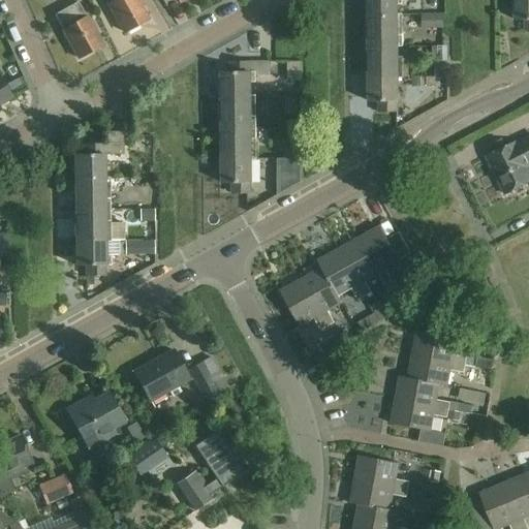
[(137,0),(114,0),(107,4),(123,33),(147,20),(139,7),(142,6),(137,0)]
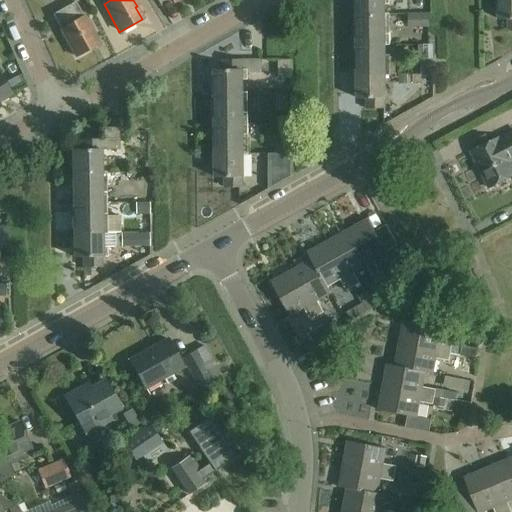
[(356,0),(357,16),(383,16),(383,4),(389,4),(389,0),(356,0)]
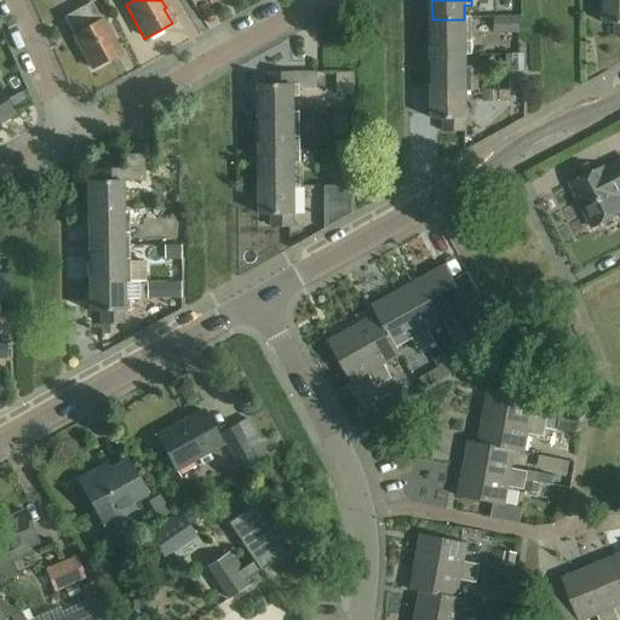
[(619,0),(604,0),(606,24),(615,24),(615,35),(619,35),(619,0)]
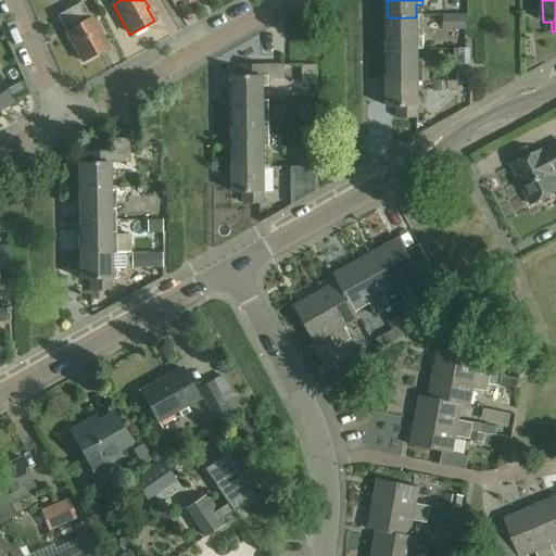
[(81,2),(58,15),(84,61),(108,47),(81,2)]
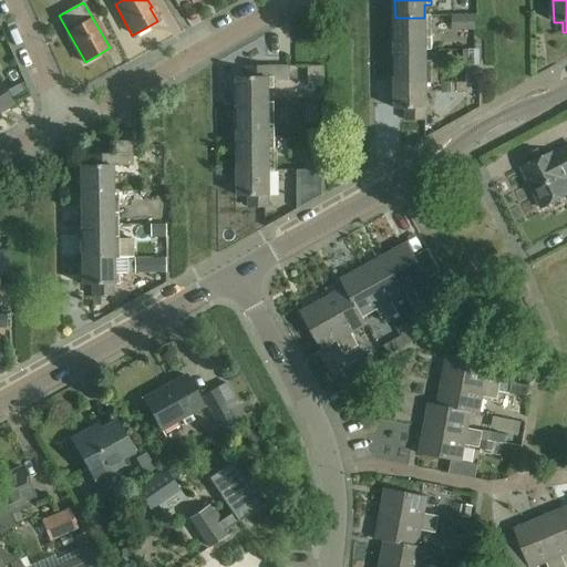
[(475,14),(452,14),(453,30),(475,30),(475,14)]
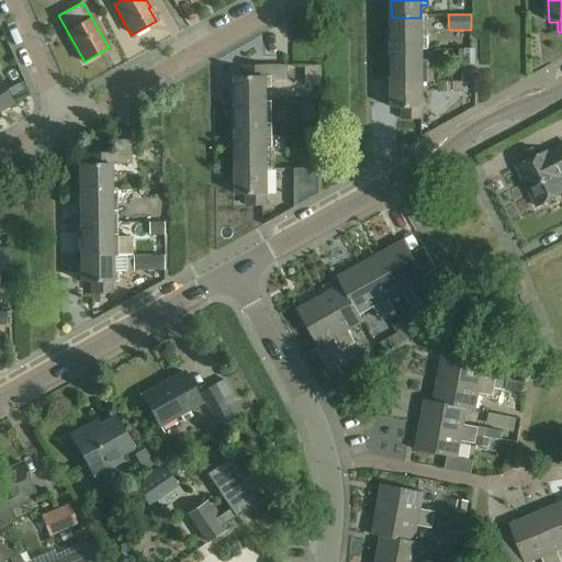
[(426,18),(420,18),(392,18),(392,51),(426,51),(426,18)]
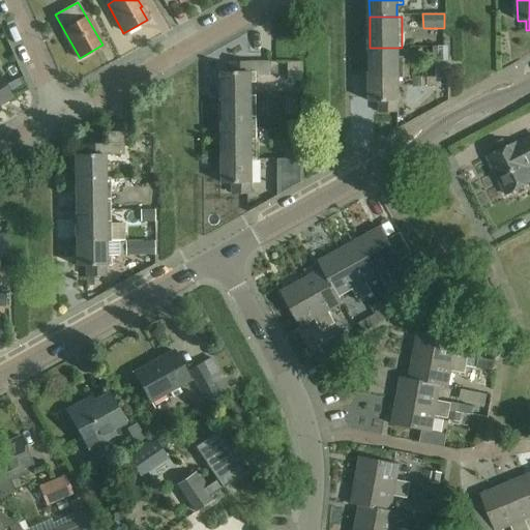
[(433,61),(443,61),(443,47),(433,47),(433,61)]
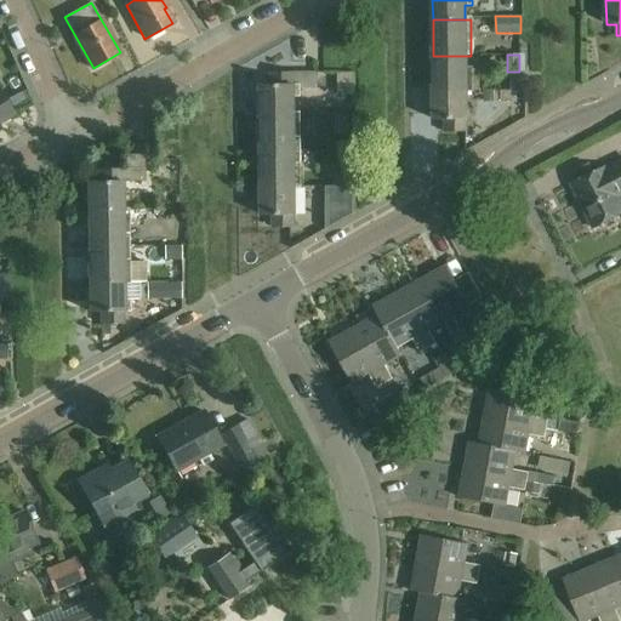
[(471,56),(433,56),(433,92),(466,92),(471,92),(471,70),(465,70),(465,57),(471,57),(471,56)]
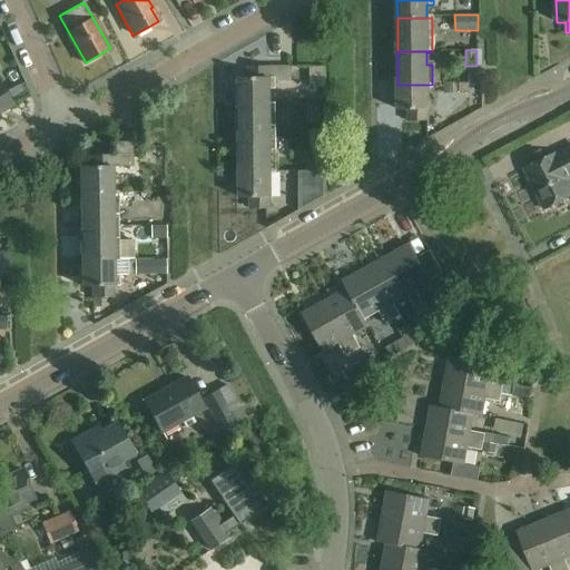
[(238,78),(238,104),(269,104),(268,89),(276,88),(276,81),(291,81),(291,67),(268,67),(247,67),(247,78),(238,78)]
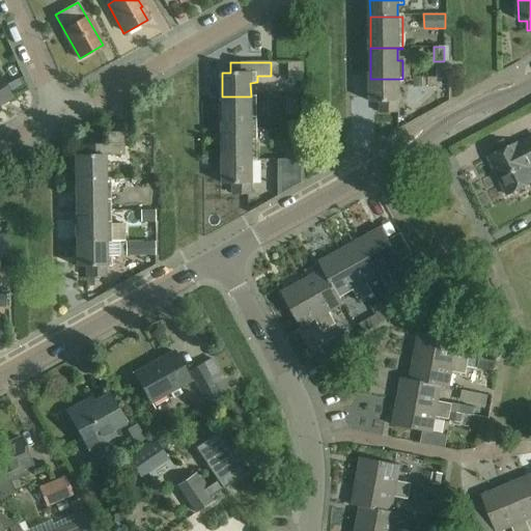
[(304,81),(304,62),(289,62),(289,82),(304,81)]
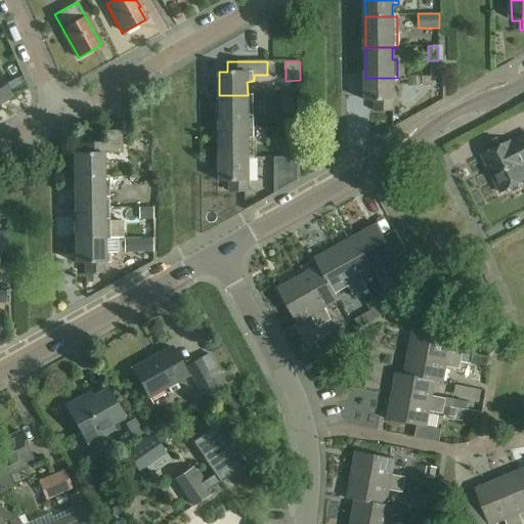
[(0,101),(10,95),(0,77),(0,101)]
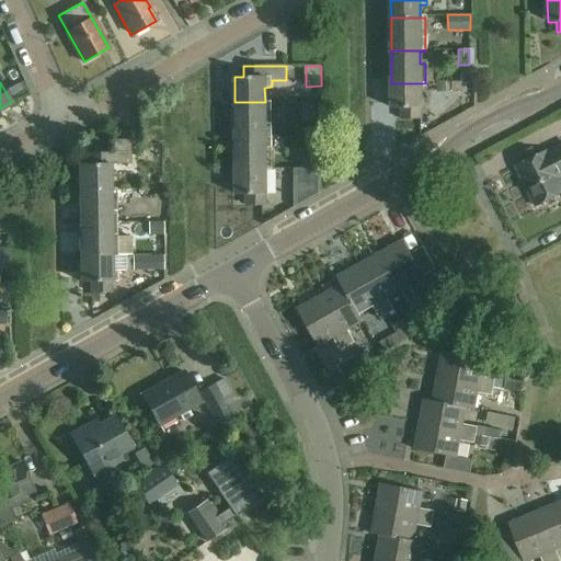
[(421,83),(391,83),(391,109),(401,109),(401,121),(421,119),(421,83)]
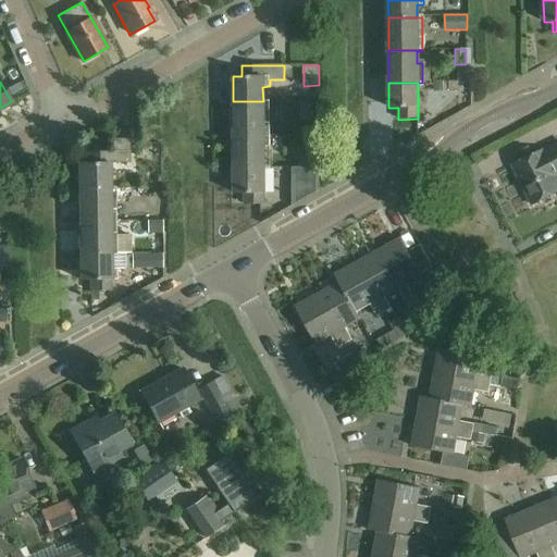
[(268,101),(263,101),(233,101),(233,135),(268,134),(268,101)]
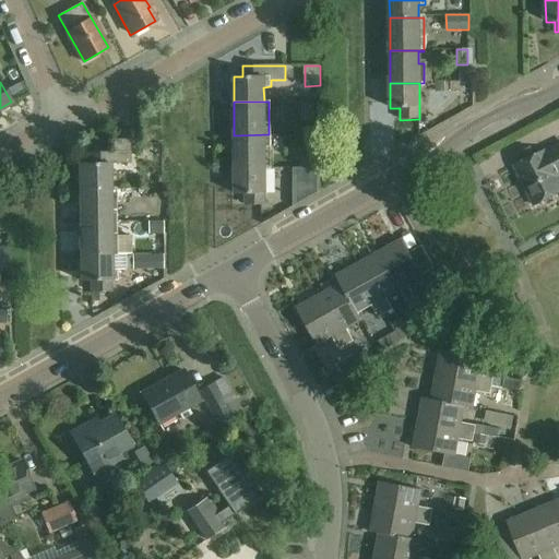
[(301,107),(301,120),(312,119),(312,107),(301,107)]
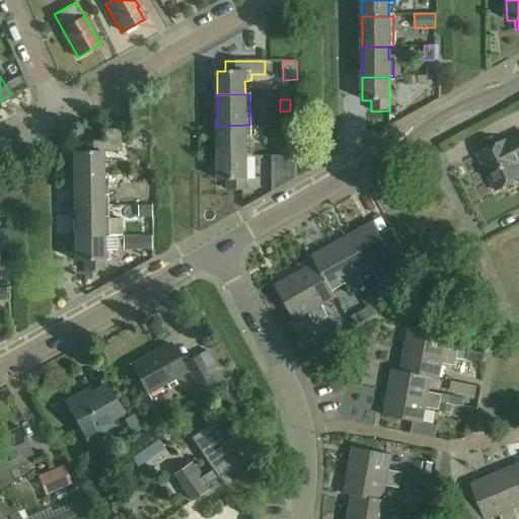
[(249,125),(217,126),(218,156),(244,156),(249,156),(249,137),(249,125)]
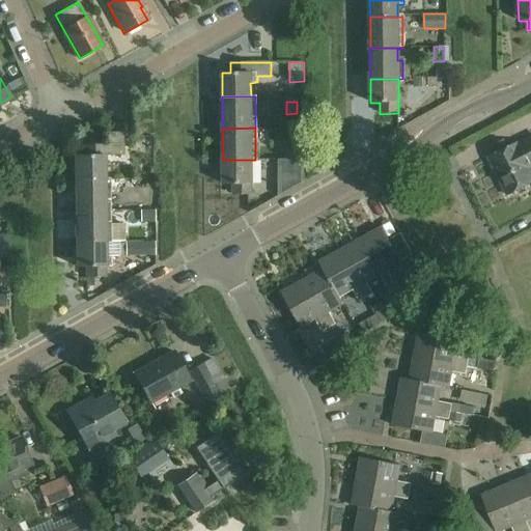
[(108,144),(122,144),(122,133),(107,133),(108,144)]
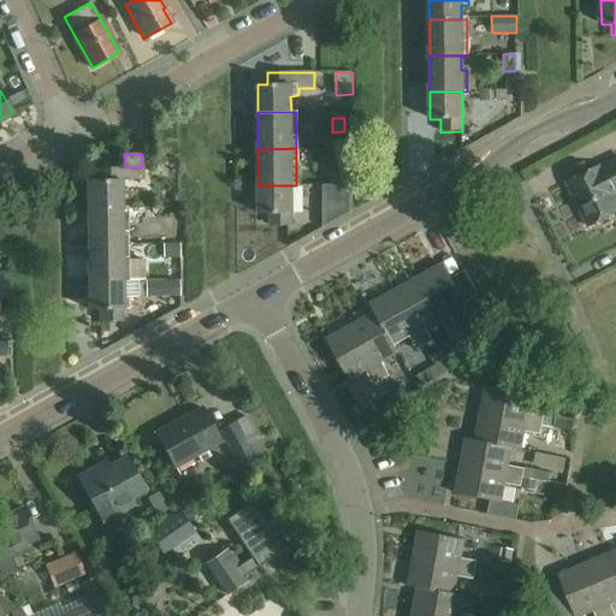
[(615,160),(600,169),(599,167),(587,173),(584,164),(574,169),(578,177),(566,183),(587,226),(615,212),(615,200),(614,195),(615,193),(615,160)]
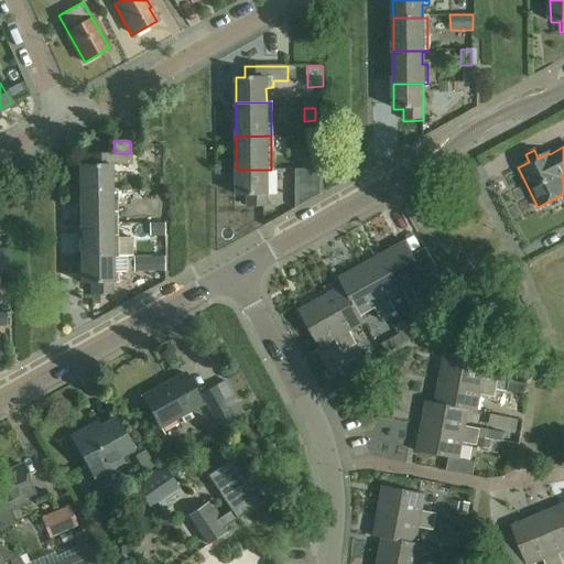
[(130,153),(115,153),(88,154),(88,164),(80,164),(80,192),(109,192),(109,191),(108,166),(130,166),(130,153)]
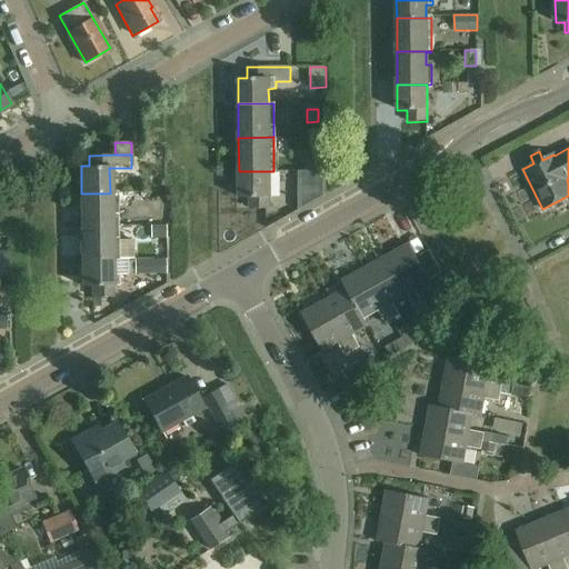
[(305,156),(305,171),(313,171),(313,155),(305,156)]
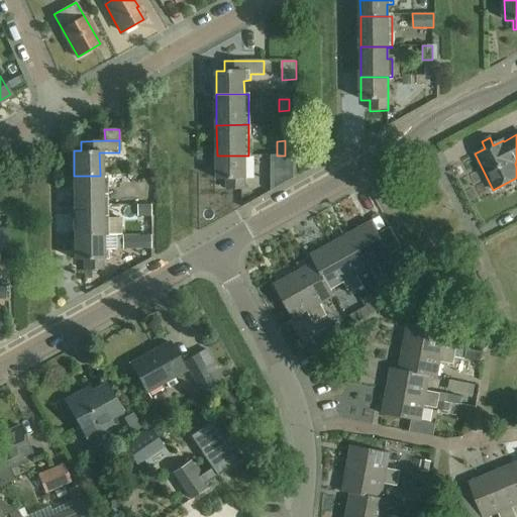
[(225,190),(244,190),(243,156),(217,156),(217,181),(225,180),(225,190)]
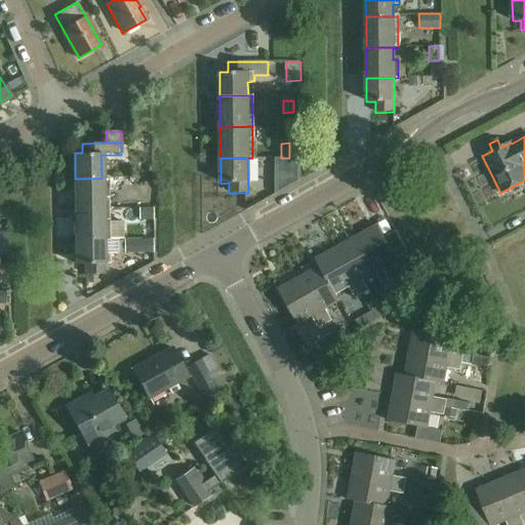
[(276,170),(297,169),(297,158),(289,158),(281,158),(276,158),(276,170)]
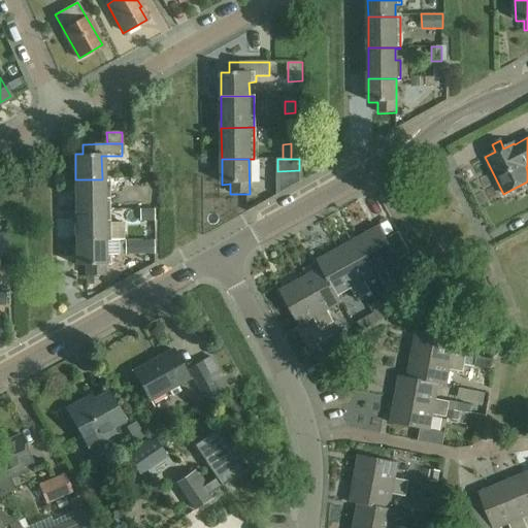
[(107,177),(108,192),(121,192),(121,176),(107,177)]
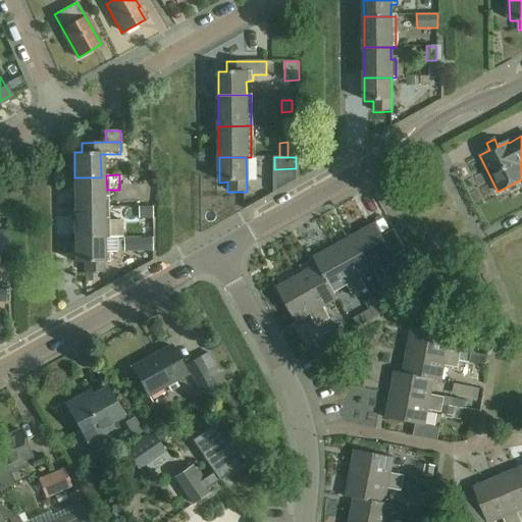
[(106,176),(101,176),(101,177),(74,177),(74,209),(106,208),(106,196),(106,176)]
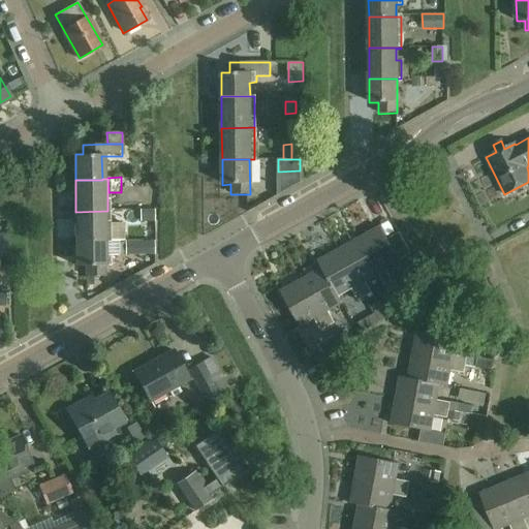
[(139,210),(139,222),(154,221),(154,209),(139,210)]
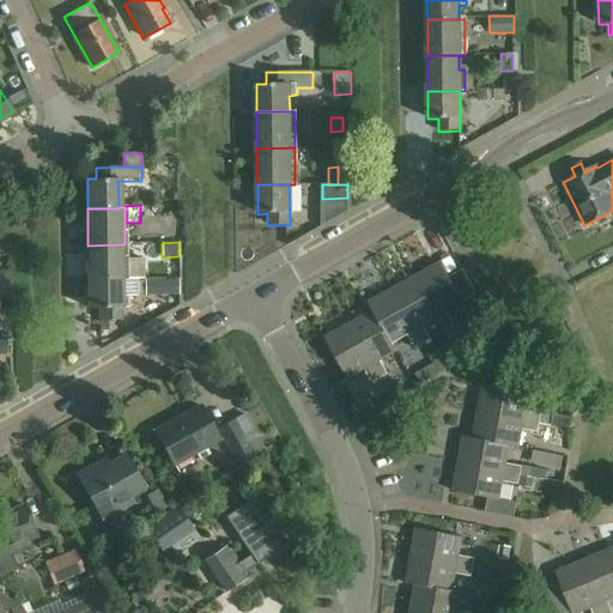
[(125,244),(87,246),(89,281),(119,281),(126,280),(125,259),(125,244)]
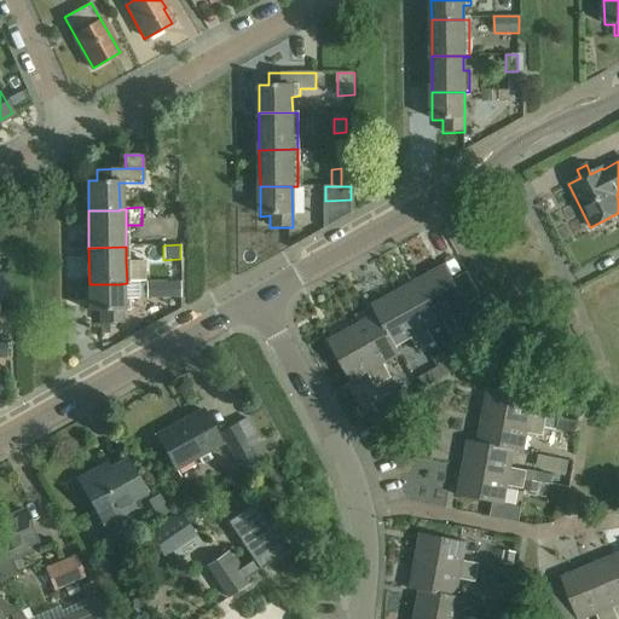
[(444,265),(420,279),(443,320),(441,320),(450,335),(452,334),(458,346),(466,342),(451,316),(467,306),(467,305),(480,298),(467,272),(452,279),(444,265)]
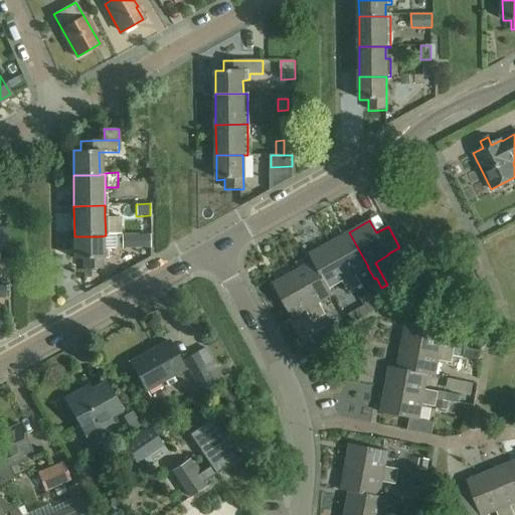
[(349,232),(329,243),(354,290),(361,286),(355,274),(367,267),(368,267),(349,232)]
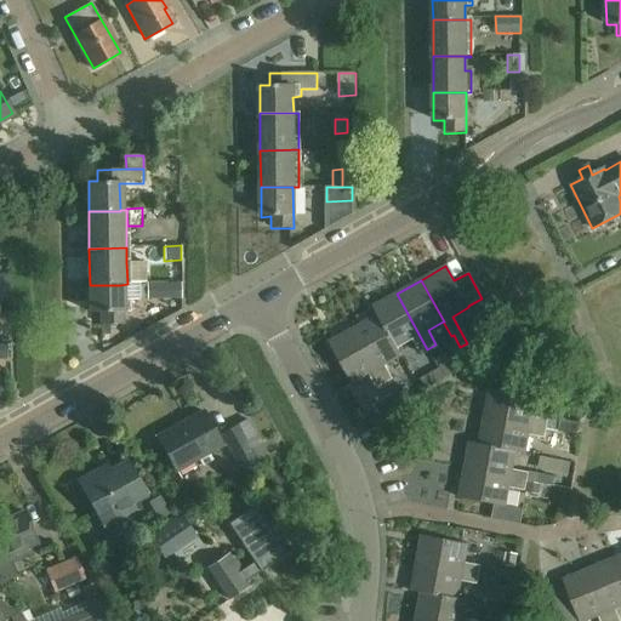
[(169,283),(169,298),(181,298),(181,283),(169,283)]
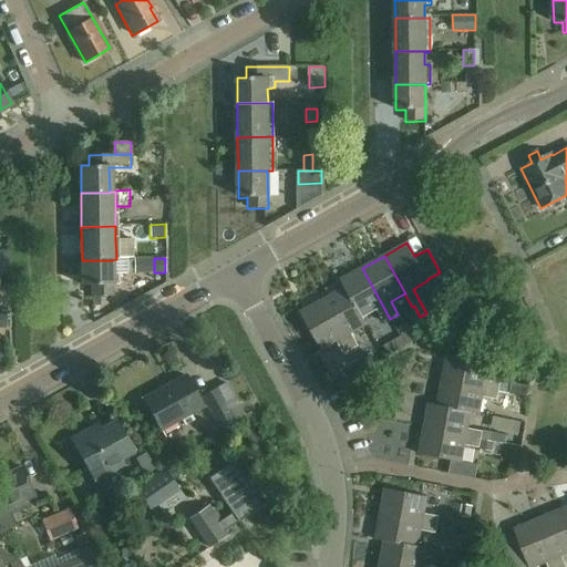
[(110,260),(82,260),(82,286),(91,286),(92,297),(111,297),(111,285),(119,285),(119,274),(111,274),(110,260)]
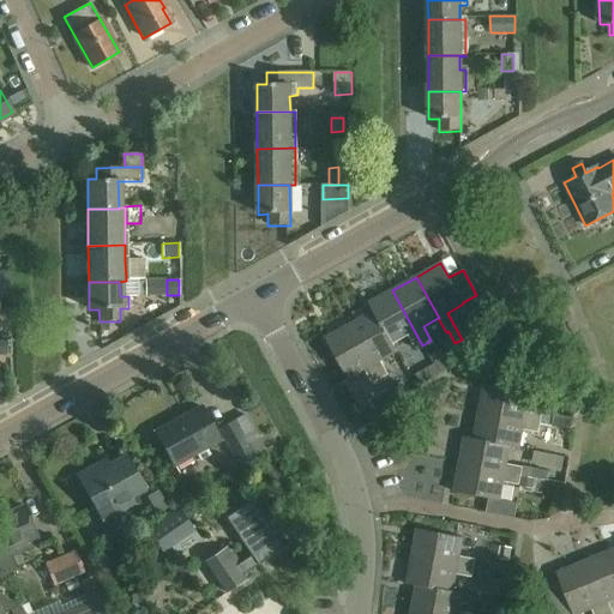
[(392,290),(368,304),(373,312),(391,344),(407,335),(415,349),(422,345),(392,290)]
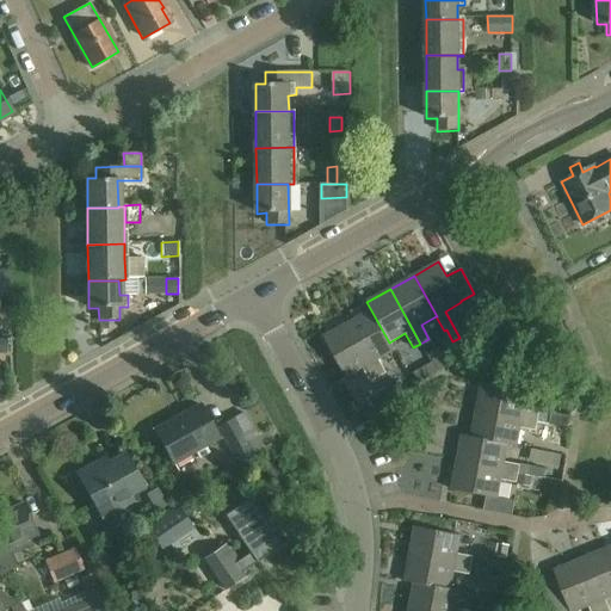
[(371,310),(347,323),(378,378),(386,374),(378,359),(394,350),(389,343),(371,310)]
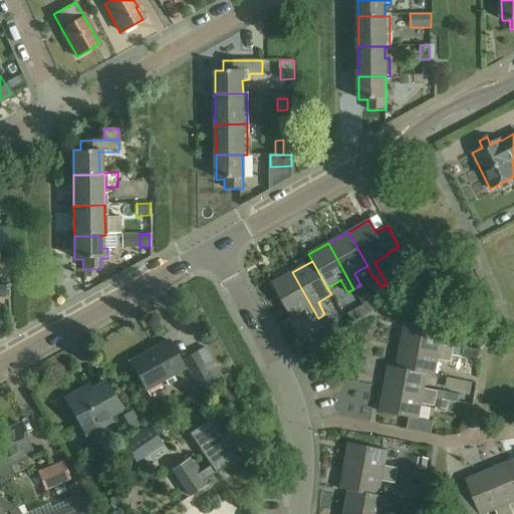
[(318,318),(292,272),(272,283),(290,317),(304,310),(311,322),(318,318)]
